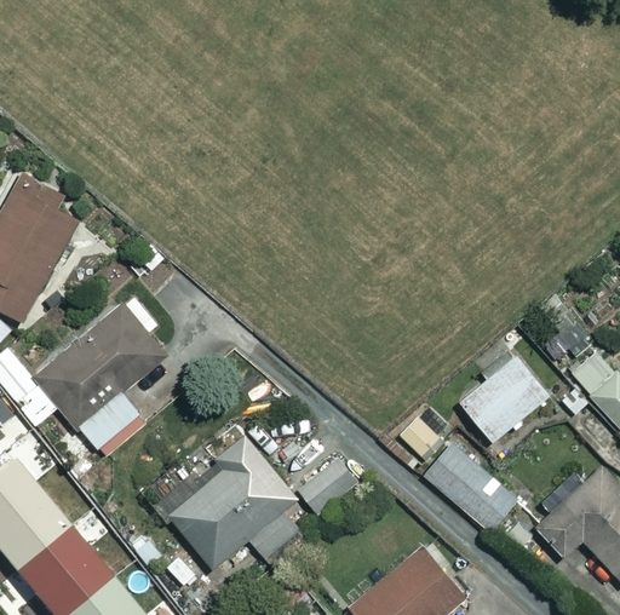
[(23,180),(0,217),(0,308),(18,321),(82,218),(23,180)]
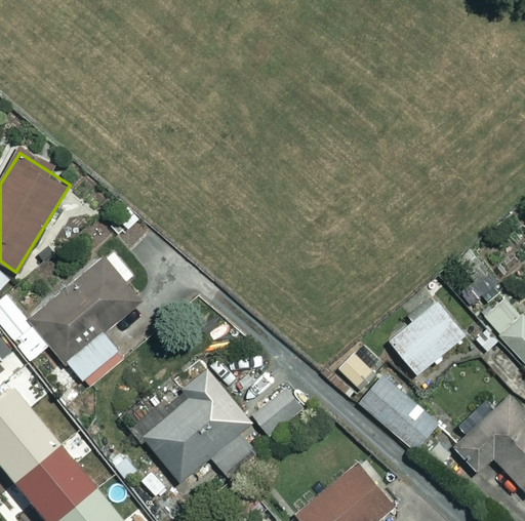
[(500,285),(475,252),(458,265),(485,298),(500,285)]
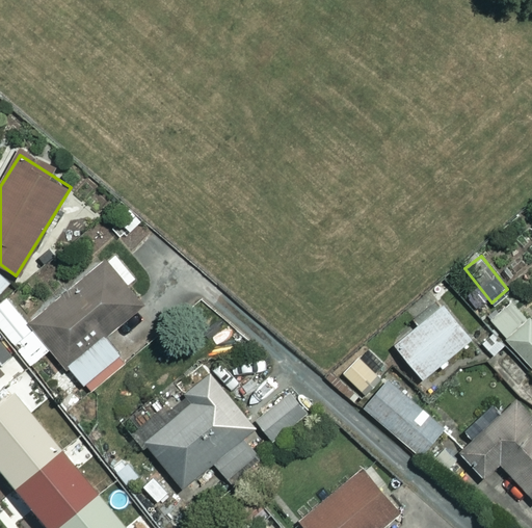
[(148,306),(112,259),(31,320),(87,394),(108,378),(102,370),(120,357),(105,338),(148,306)]
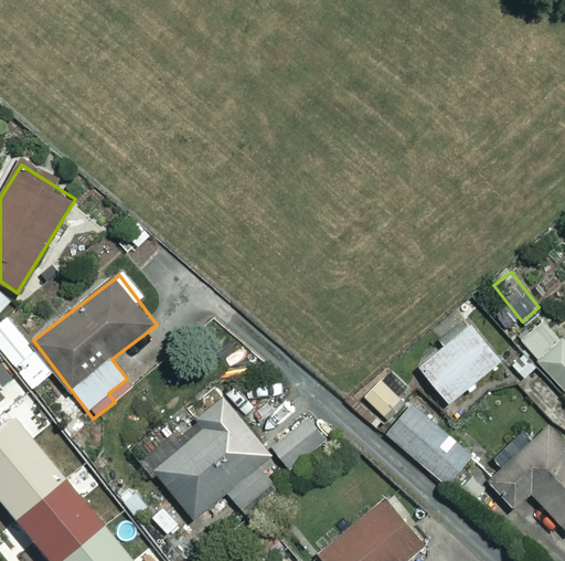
[(0,313),(10,303),(0,294),(0,313)]
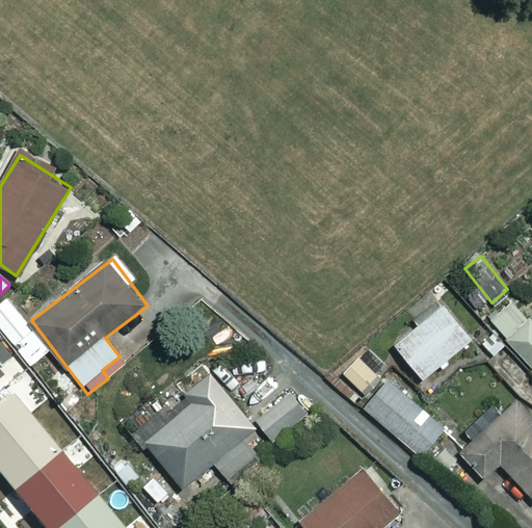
[(48,353),(7,297),(0,302),(0,327),(28,367),(48,353)]
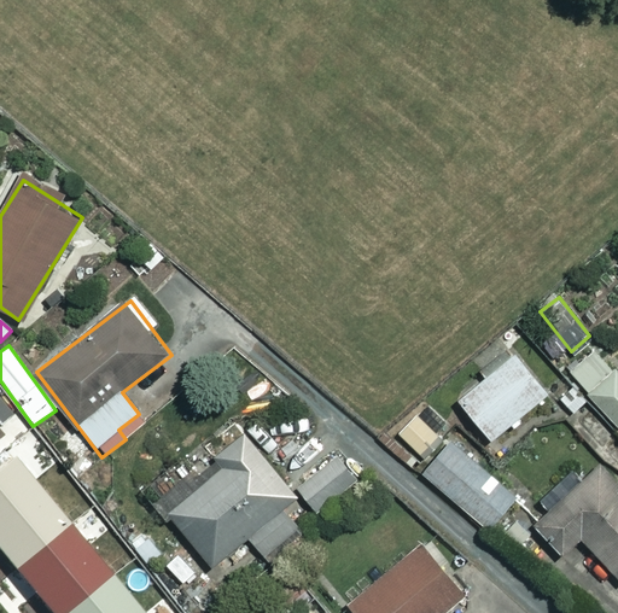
[(617,372),(614,375),(593,351),(569,373),(617,427),(617,372)]
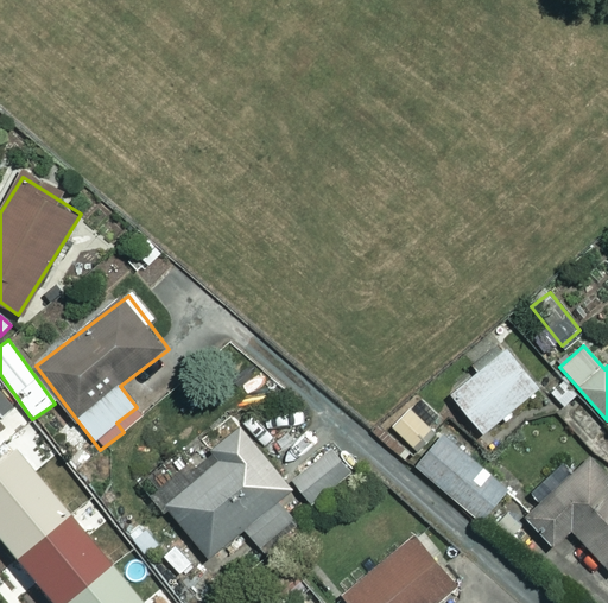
[(538,387),(506,349),(450,394),(482,433),(538,387)]
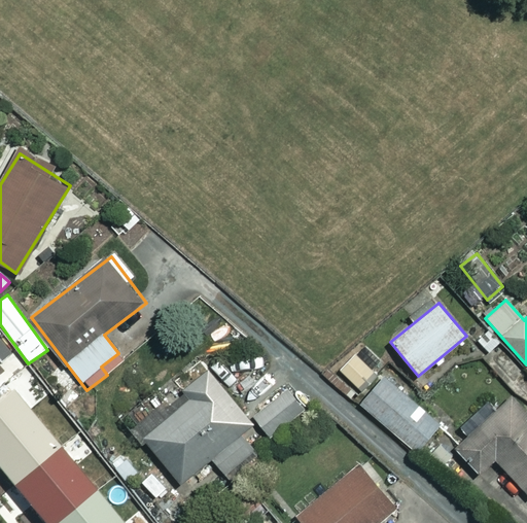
[(375,372),(355,354),(341,372),(359,388),(375,372)]
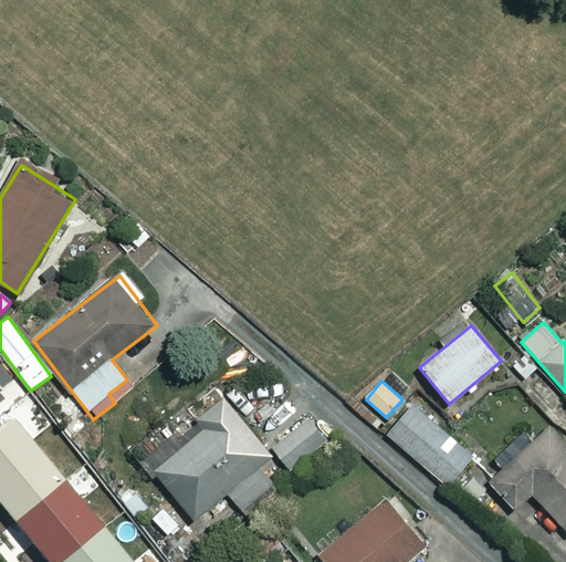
[(271,456),(223,395),(195,418),(203,428),(153,468),(192,518),(224,492),(245,518),(278,491),(258,467),(271,456)]
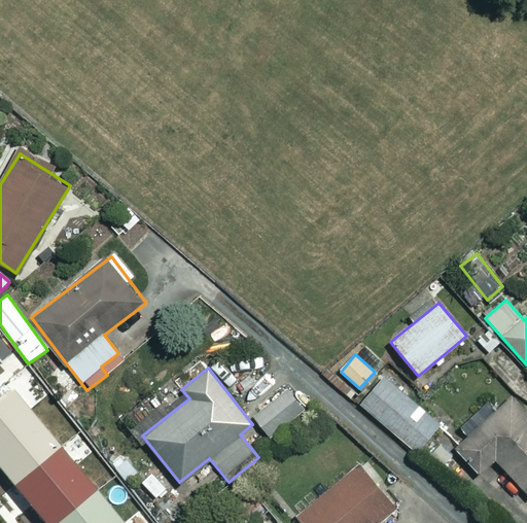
[(438,423),(383,376),(359,404),(415,452),(438,423)]
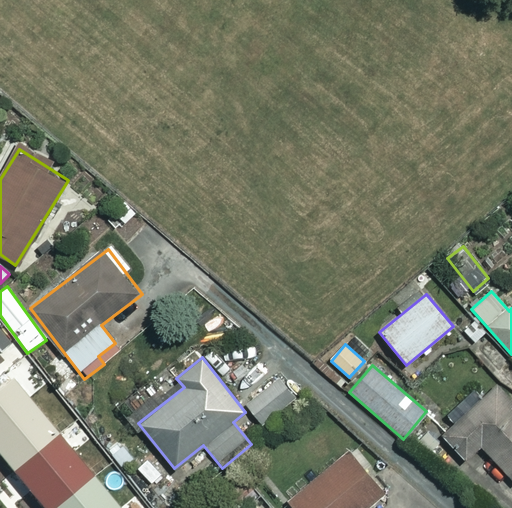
[(284,377),(251,402),(265,421),(299,396),(284,377)]
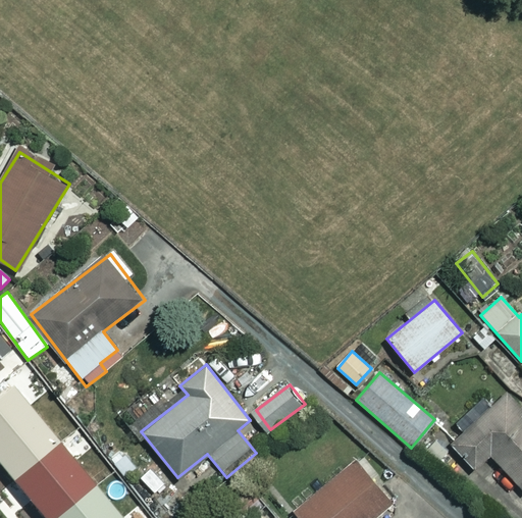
[(521,411),(504,392),(488,406),(484,401),(446,437),(473,468),(488,454),(521,489),(521,411)]
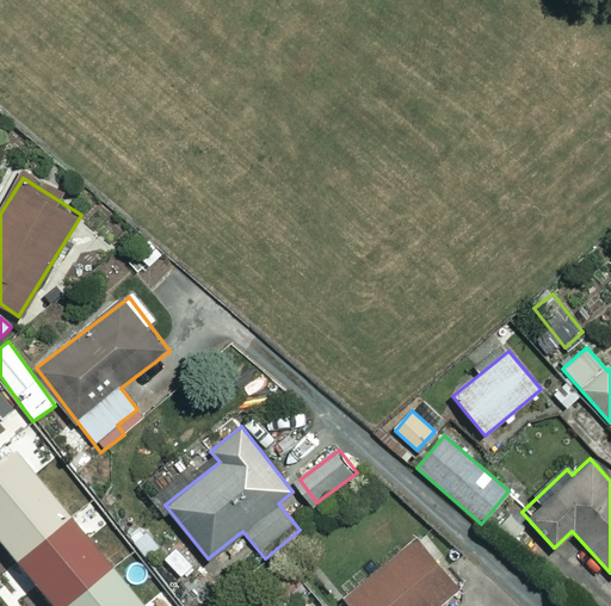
[(437,605),(457,587),(414,538),(345,601),(349,605),(437,605)]
